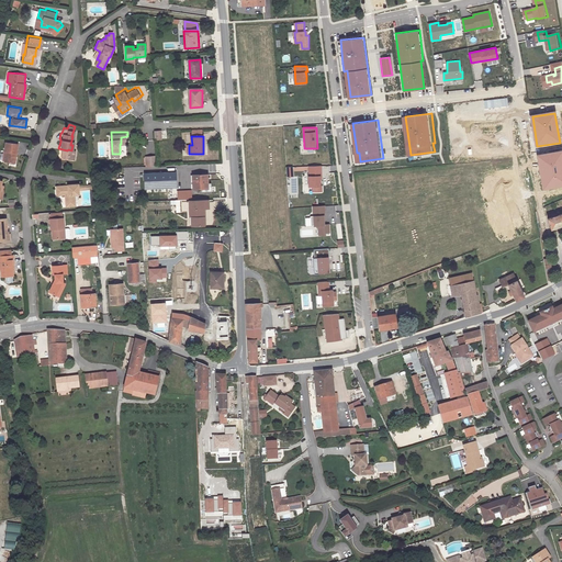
[(6,141),(4,149),(7,149),(4,160),(15,161),(19,143),(6,141)]
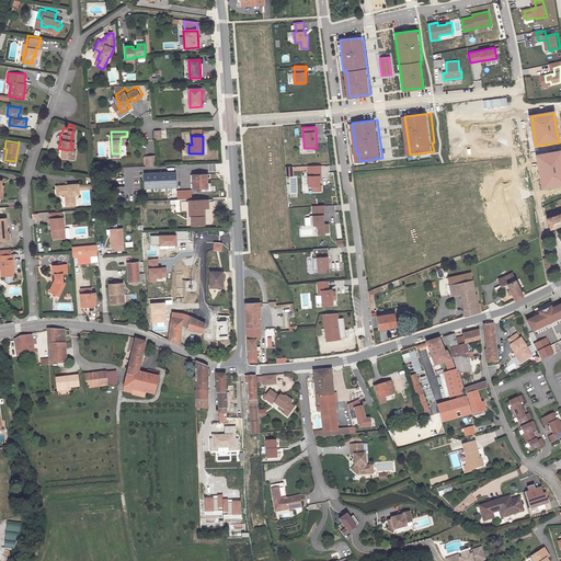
[(560,155),(560,152),(538,157),(544,189),(560,185),(560,155)]
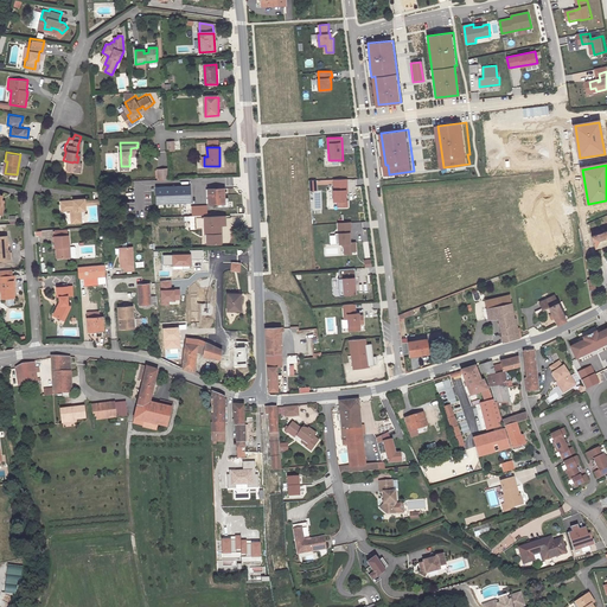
[(158,180),(168,179),(167,168),(157,168),(158,180)]
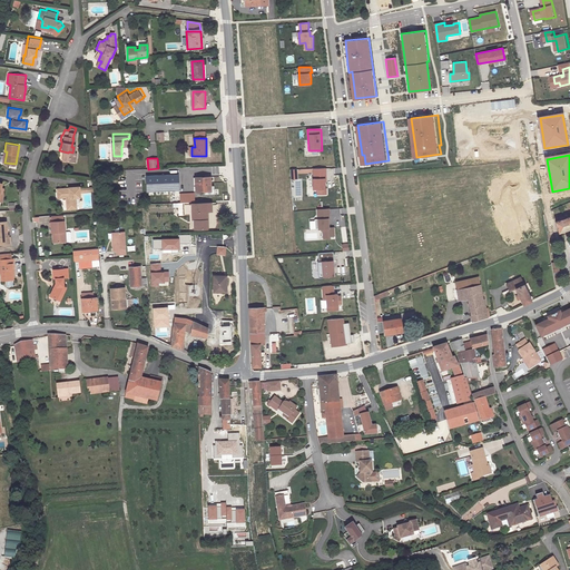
[(326,168),(314,169),(314,189),(317,189),(327,189),(326,168)]
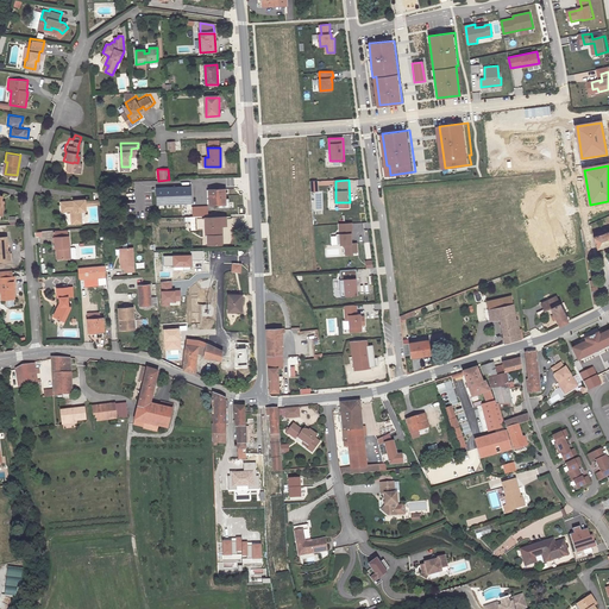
[(157,188),(158,205),(192,203),(190,187),(157,188)]
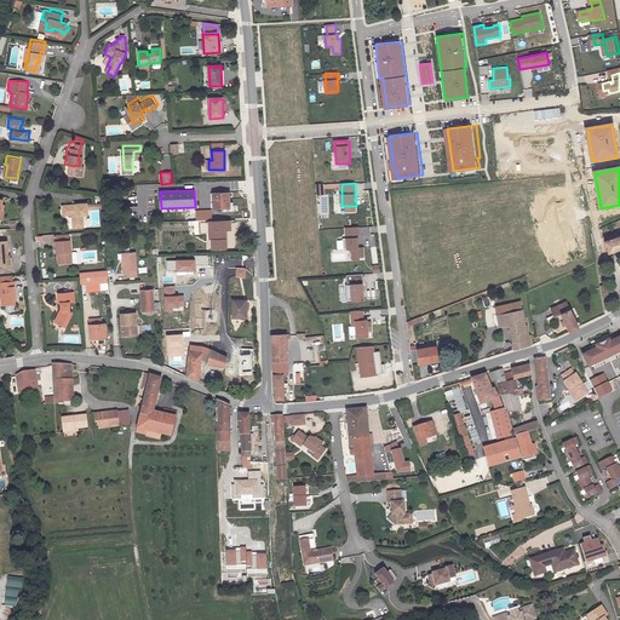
[(454,191),(455,202),(466,201),(465,190),(454,191)]
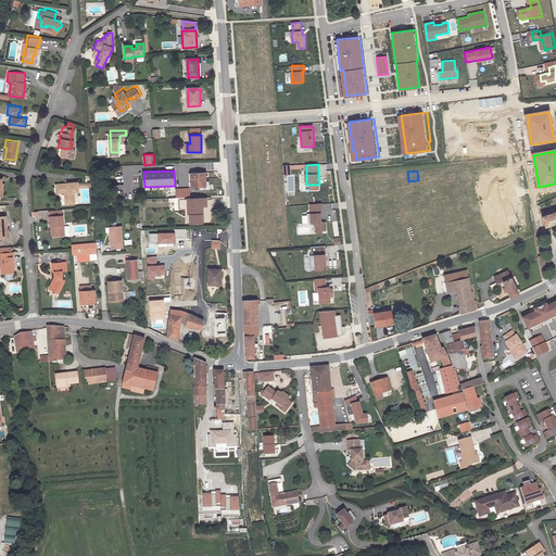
[(205,173),(191,174),(191,187),(205,187),(205,173)]
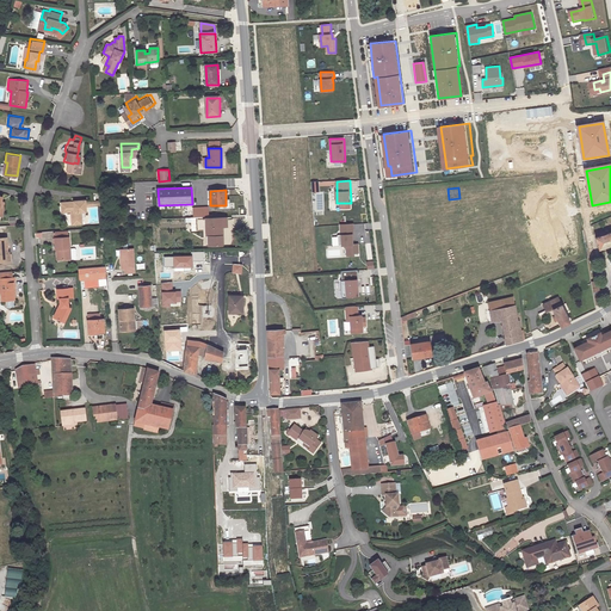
[(75,198),(63,199),(63,209),(72,209),(73,222),(82,221),(82,210),(87,209),(87,204),(87,198),(87,197),(76,198),(75,198)]
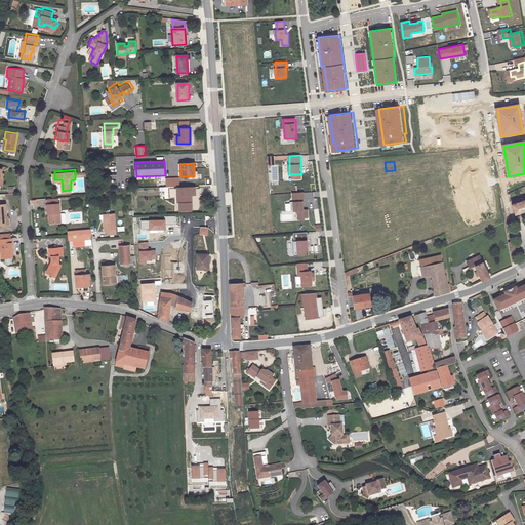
[(170,198),(169,187),(159,188),(160,193),(164,193),(165,199),(170,198)]
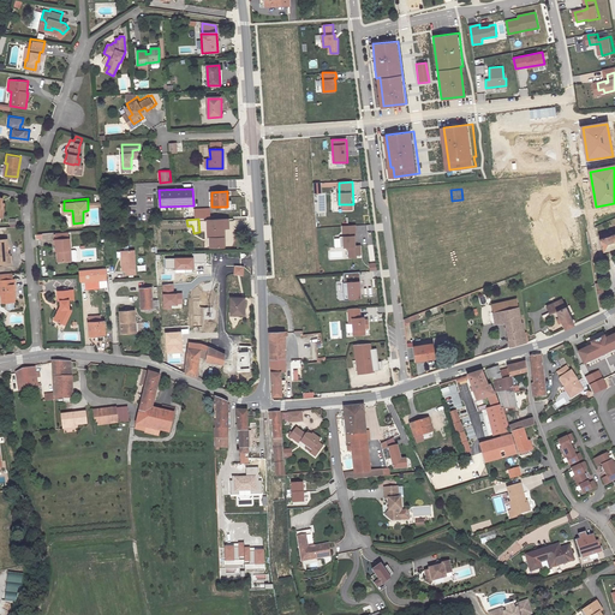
[(230,220),(206,220),(206,230),(210,230),(212,248),(225,246),(225,230),(231,230),(230,220)]
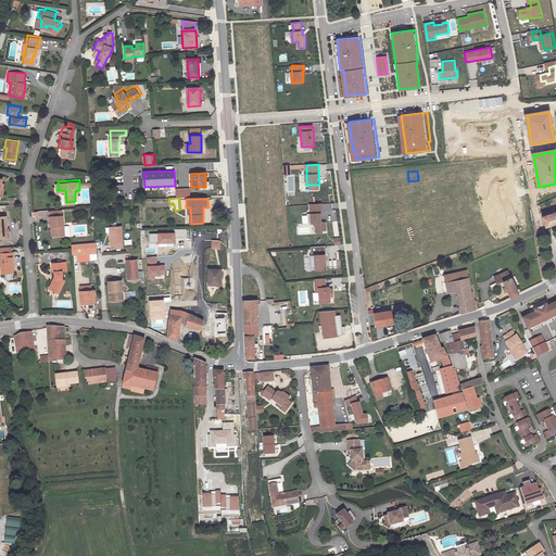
[(310,205),(311,214),(307,214),(308,224),(315,223),(324,223),(323,213),(323,204),(310,205)]
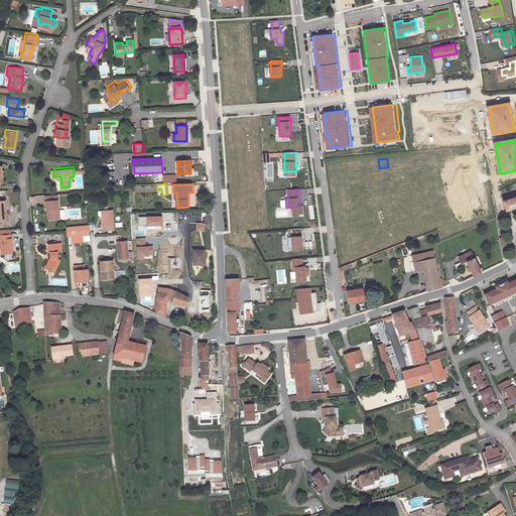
[(48,209),(49,209),(50,209),(51,218),(65,218),(67,216),(67,210),(65,209),(60,209),(59,199),(58,199),(58,194),(47,195),(48,199),(47,200),(48,209)]
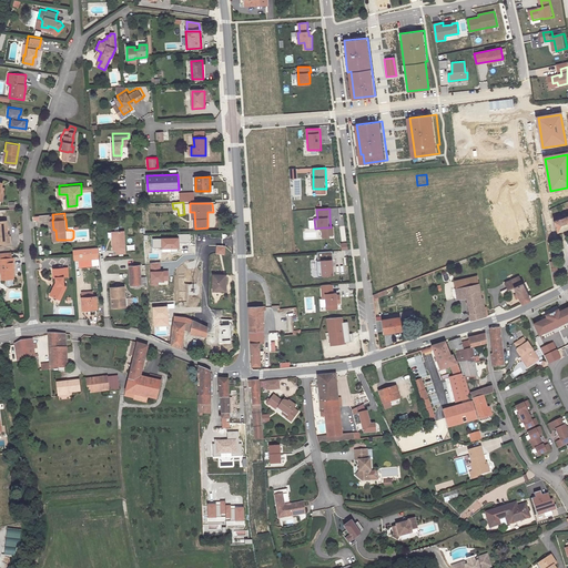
[(567,217),(555,223),(558,233),(567,229),(567,217)]
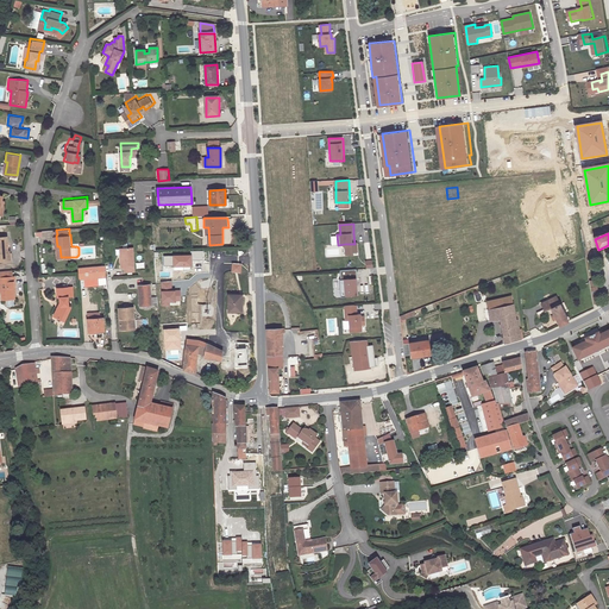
[(355,244),(345,244),(346,253),(358,253),(358,243),(355,244)]
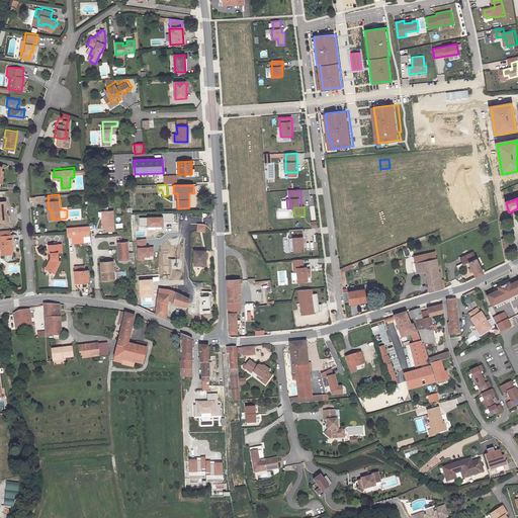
[(106,230),(115,230),(113,209),(102,209),(103,227),(106,226),(106,230)]
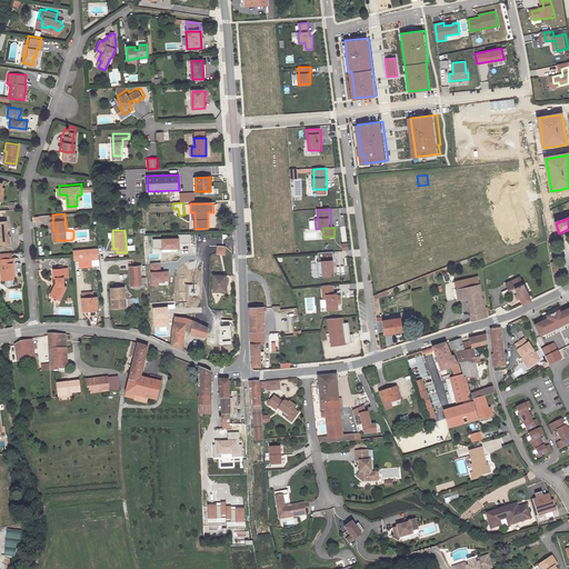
[(190,243),(190,235),(178,235),(178,238),(152,239),(153,249),(171,248),(171,252),(178,252),(178,248),(179,248),(178,243),(180,243),(190,243)]
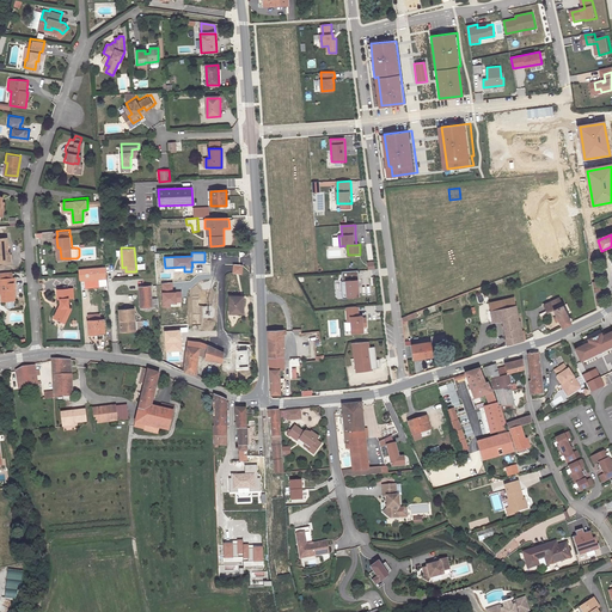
[(510,258),(488,259),(489,275),(510,267),(510,258)]
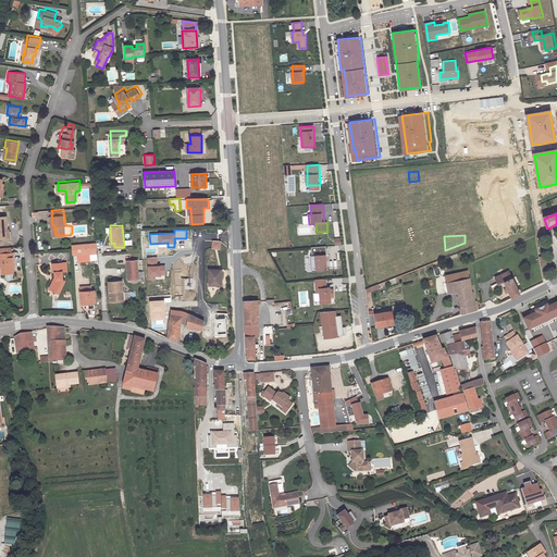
[(73,245),(73,255),(77,254),(89,252),(97,252),(97,243),(73,245)]
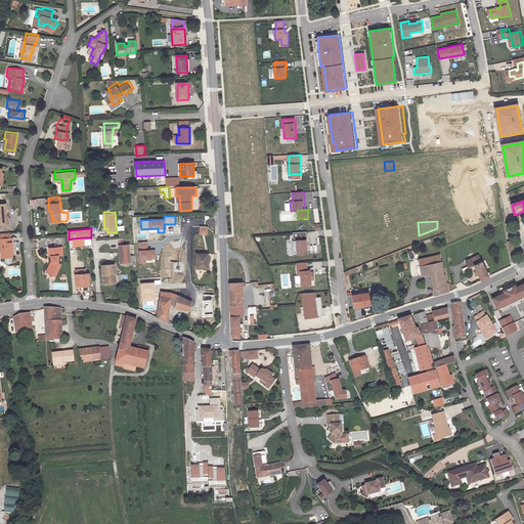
[(307,231),(292,233),(293,256),(309,255),(307,231)]
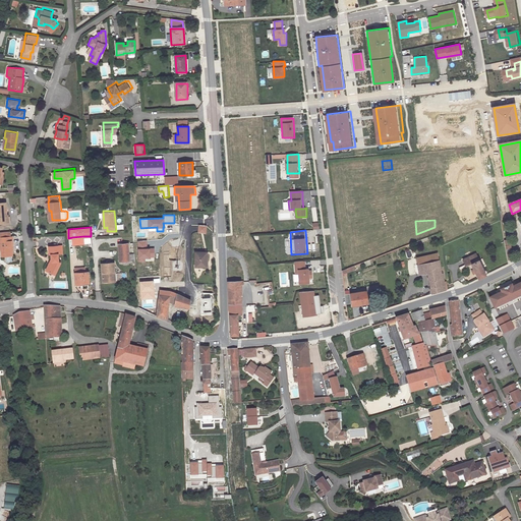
[(0,240),(0,241),(1,249),(1,255),(12,255),(11,247),(11,241),(12,240),(12,236),(0,236),(0,240)]
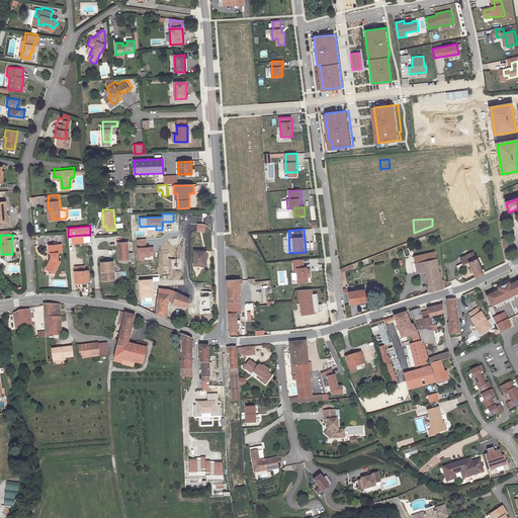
[(146,239),(138,240),(138,259),(144,259),(144,256),(149,256),(149,255),(153,255),(153,247),(146,247),(146,239)]
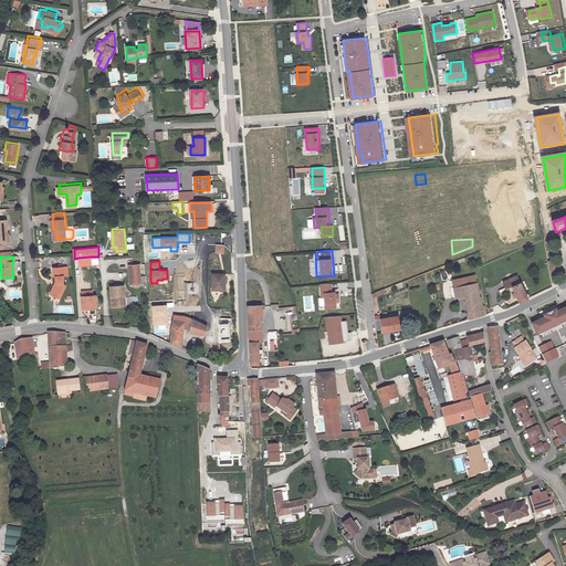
[(554,261),(548,262),(552,281),(557,280),(554,261)]
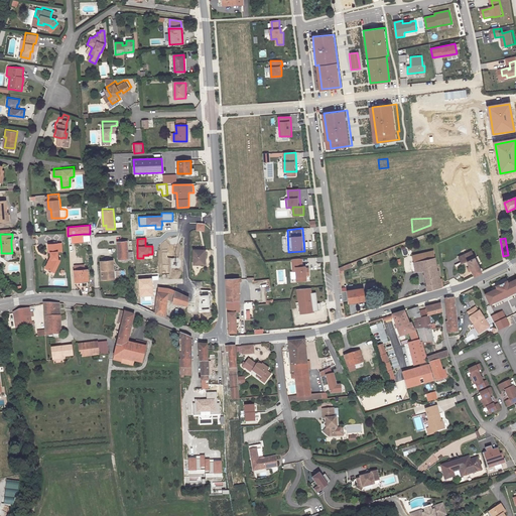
[(119,256),(128,256),(128,250),(127,239),(118,240),(119,256)]
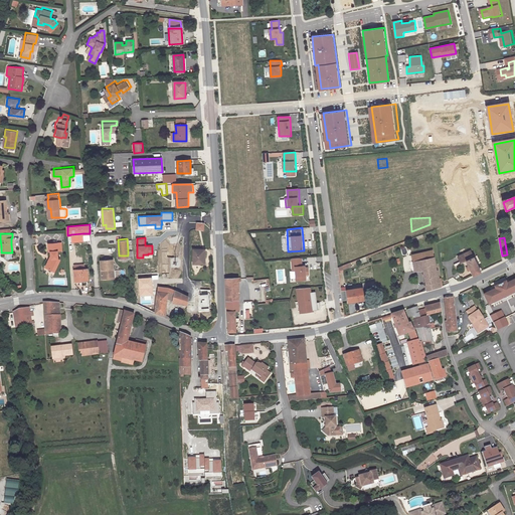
[(61,243),(48,244),(49,252),(51,252),(51,258),(51,260),(47,269),(54,273),(60,261),(58,260),(58,251),(62,251),(61,243)]
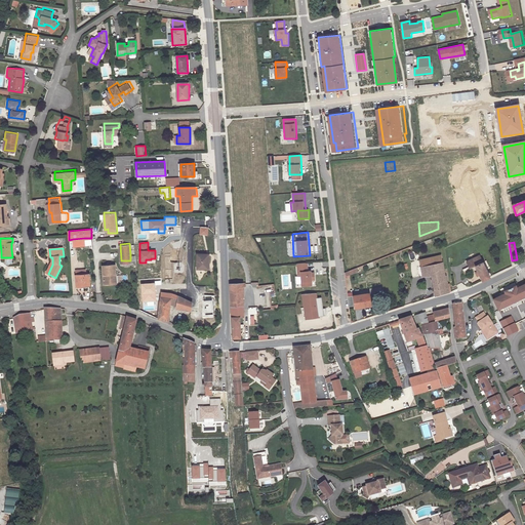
[(207,254),(197,254),(197,269),(208,269),(208,258),(207,258),(207,254)]
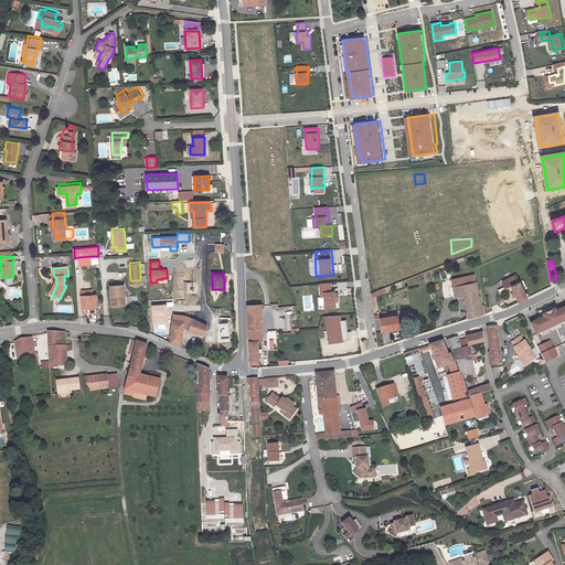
[(473,275),(461,277),(462,284),(476,281),(473,275)]
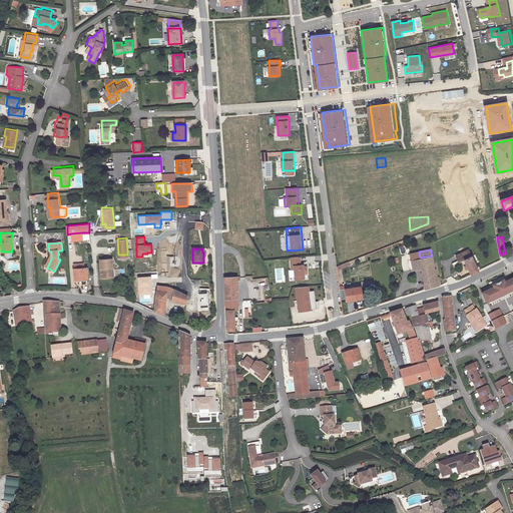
[(420,258),(419,251),(410,253),(411,260),(407,260),(409,270),(420,268),(425,289),(440,284),(439,277),(437,278),(432,255),(420,258)]
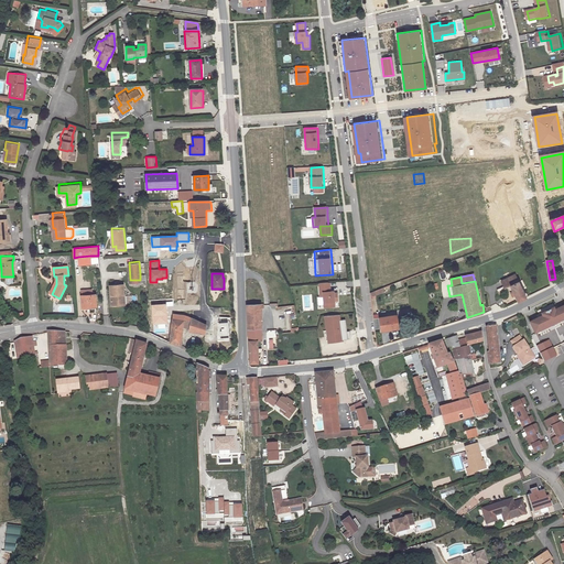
[(509,285),(506,279),(500,281),(505,289),(509,286),(517,302),(525,297),(518,281),(509,285)]
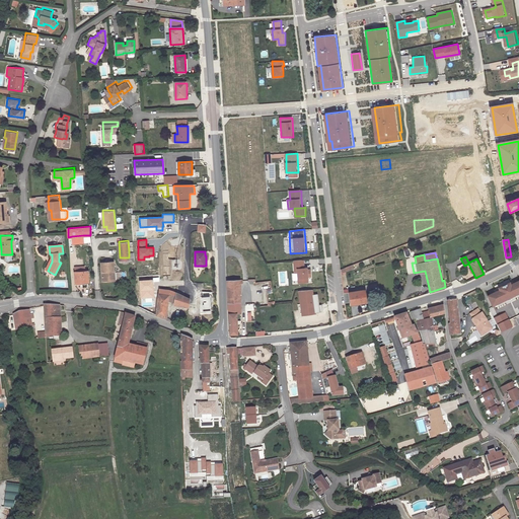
[(294,273),(295,273),(296,284),(308,283),(307,268),(305,268),(304,260),(293,261),(294,273)]
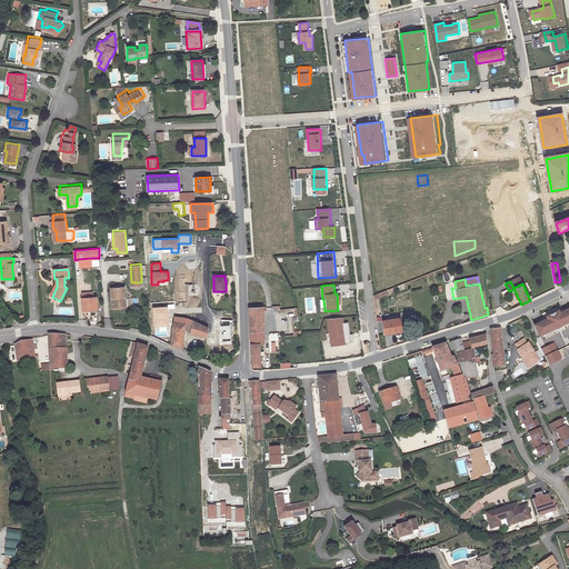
[(111,286),(112,307),(123,306),(123,296),(126,296),(125,286),(111,286)]
